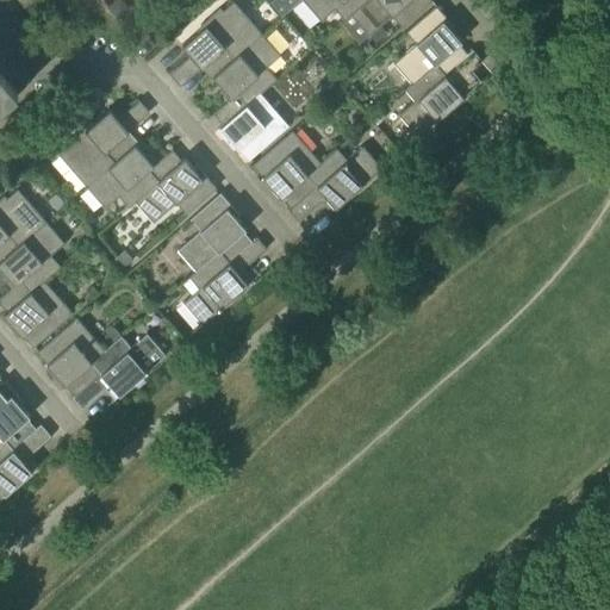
[(291,11),(281,0),(275,0),(271,4),(282,18),(291,11)]
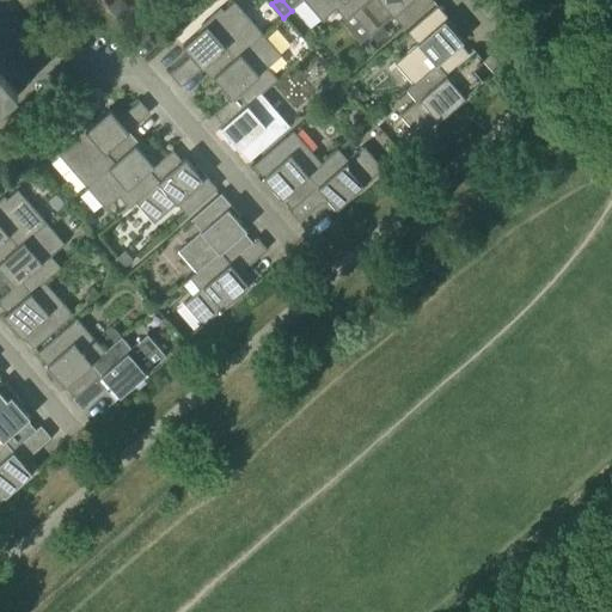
[(304,0),(322,22),(336,10),(346,22),(353,16),(369,0),(304,0)]
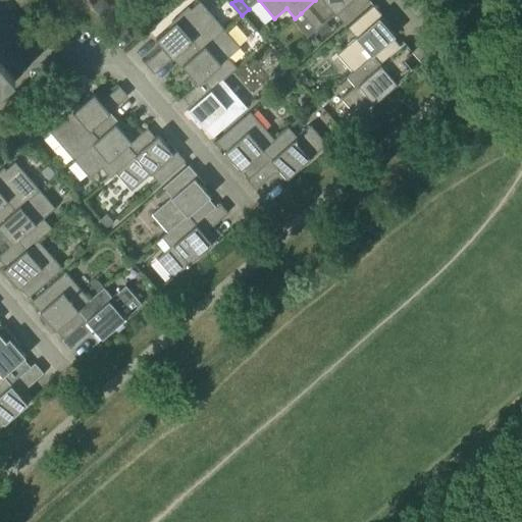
[(315,0),(301,13),(316,31),(335,14),(345,23),(370,1),(368,0),(315,0)]
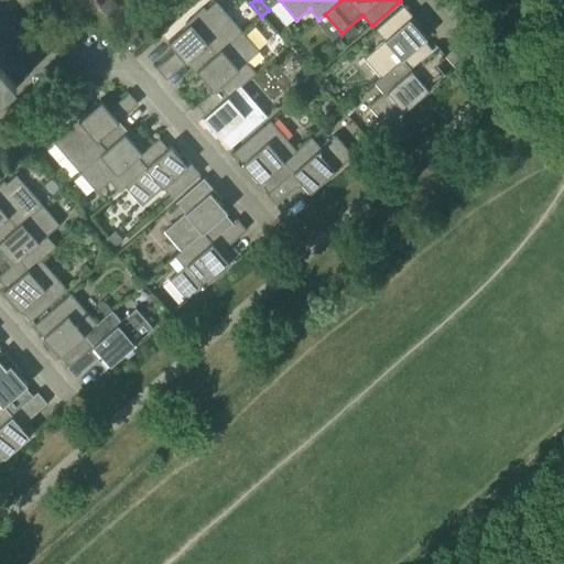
[(242,33),(216,2),(206,11),(204,8),(193,18),(195,21),(169,43),(186,64),(208,45),(217,55),(242,33)]
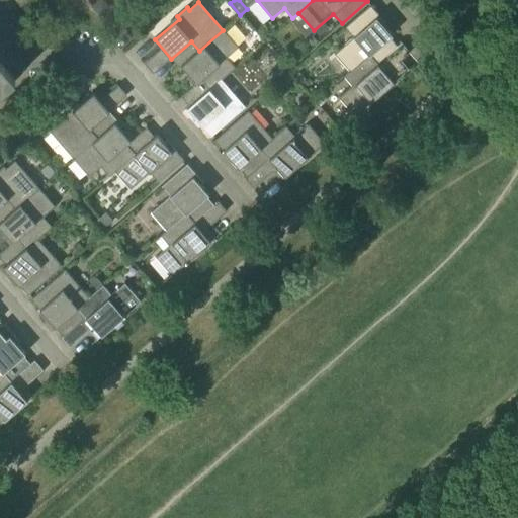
[(377,64),(398,47),(391,38),(393,36),(379,21),(382,19),(371,5),(345,27),(354,37),(335,55),(350,72),(369,56),(377,64)]
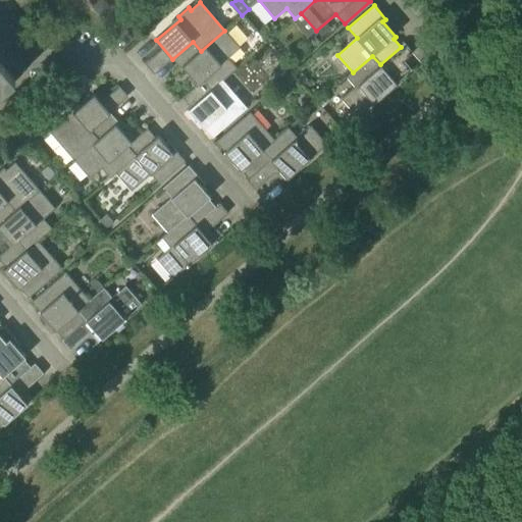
[(228,59),(240,48),(224,31),(201,51),(193,42),(172,59),(180,68),(183,66),(195,81),(192,83),(196,87),(203,81),(211,91),(223,81),(237,68),(228,59)]
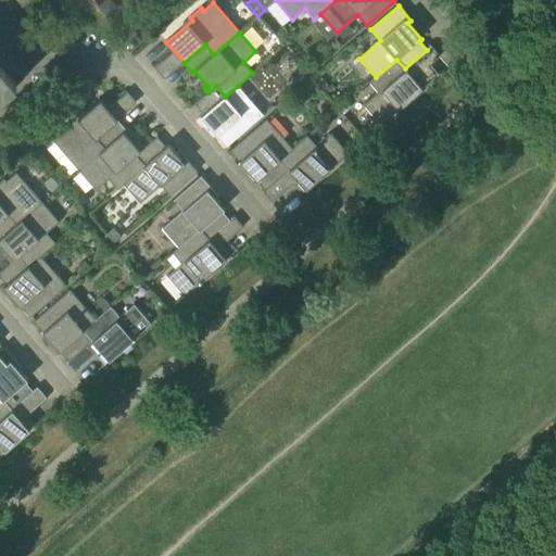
[(419,75),(441,57),(431,47),(427,50),(405,68),(396,60),(376,77),(369,83),(379,93),(364,105),(381,126),(424,89),(419,84),(419,75)]
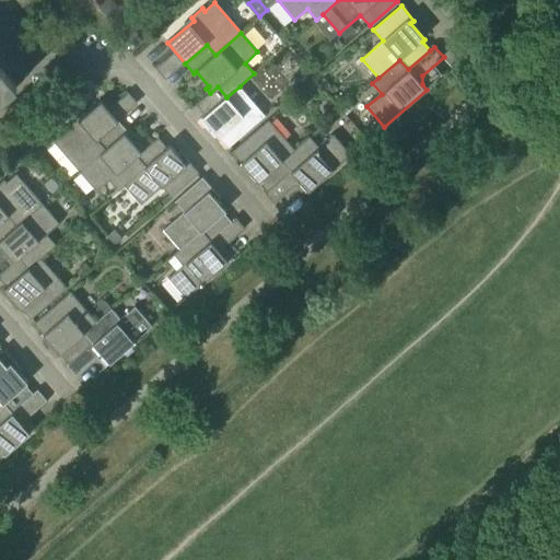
[(0,101),(23,81),(24,81),(0,53),(0,101)]
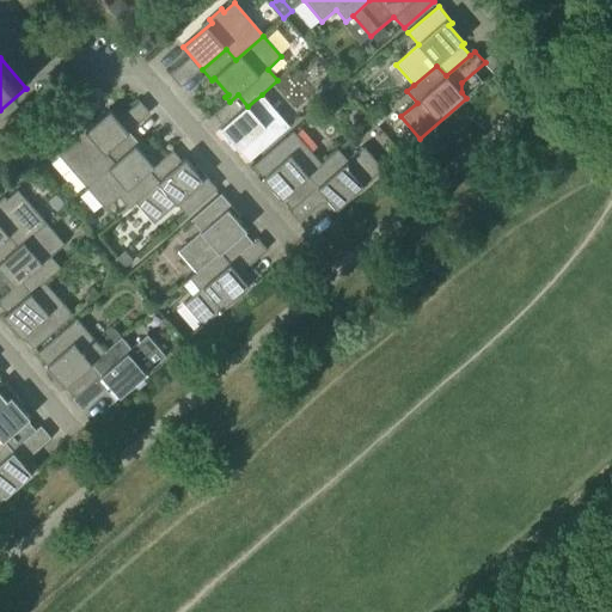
[(338,87),(331,78),(323,84),(331,93),(338,87)]
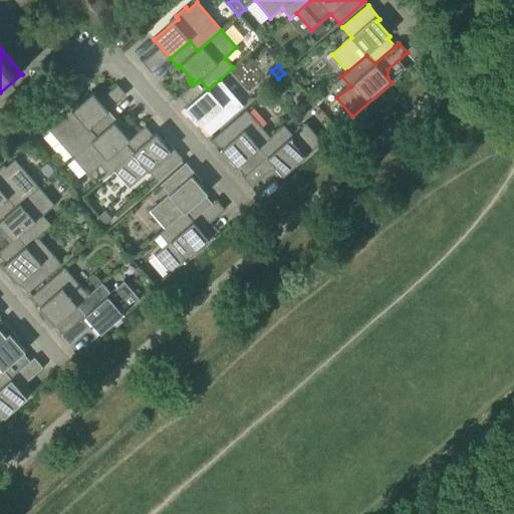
[(297,72),(292,77),(298,84),(303,80),(297,72)]
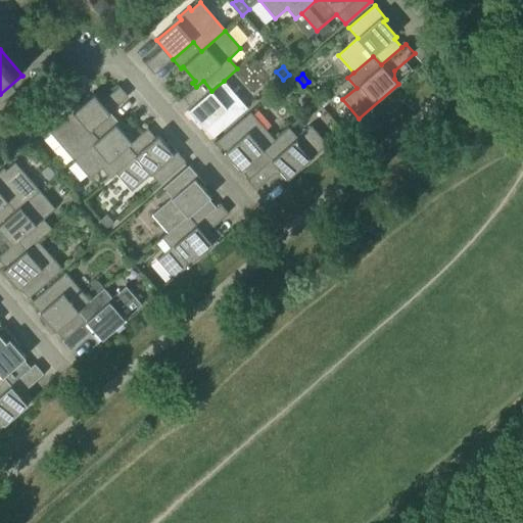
[(203,81),(196,87),(183,98),(191,107),(186,112),(196,125),(199,122),(214,138),(247,108),(224,81),(211,91),(203,81)]
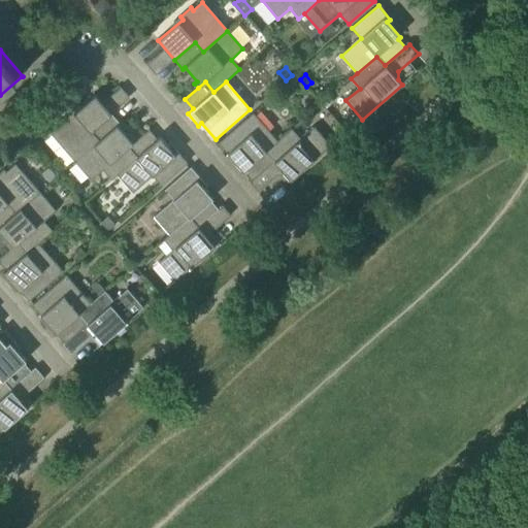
[(91,133),(111,114),(94,95),(70,117),(68,114),(57,124),(59,126),(50,134),(74,162),(98,141),(91,133)]
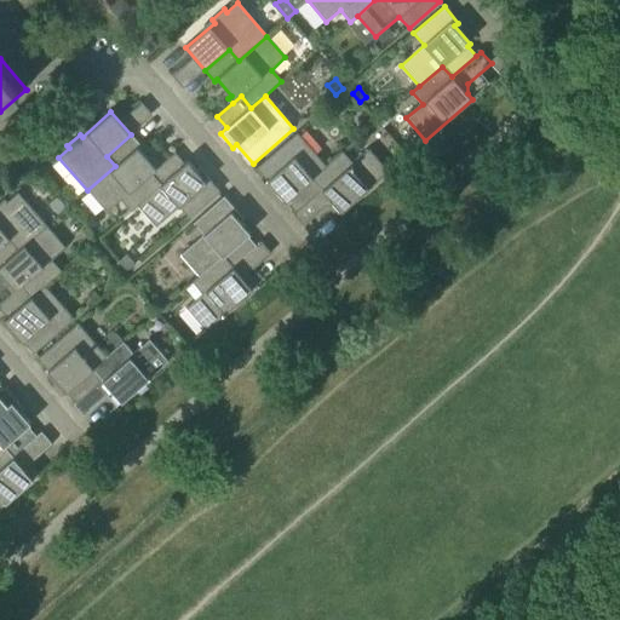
[(388,114),(379,121),(384,127),(392,120),(388,114)]
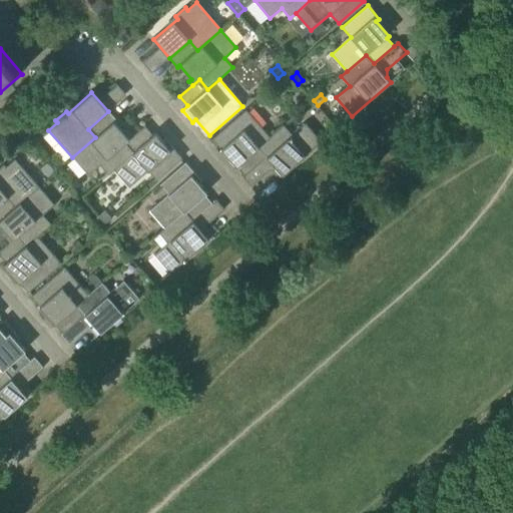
[(244,176),(266,157),(258,148),(270,138),(246,110),(212,139),(226,155),(223,158),(234,170),(237,168),(244,176)]
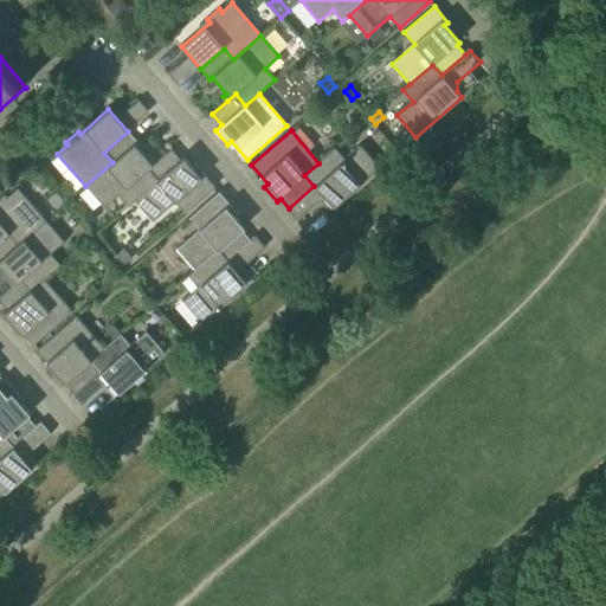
[(149,161),(135,144),(137,142),(128,131),(104,153),(113,162),(85,186),(104,207),(117,195),(128,207),(134,201),(156,181),(147,171),(156,162),(152,158),(149,161)]
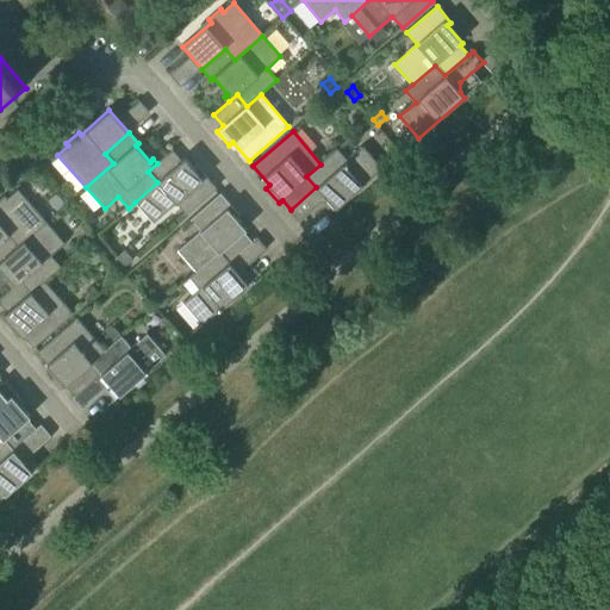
[(45,153),(51,147),(42,136),(36,142),(45,153)]
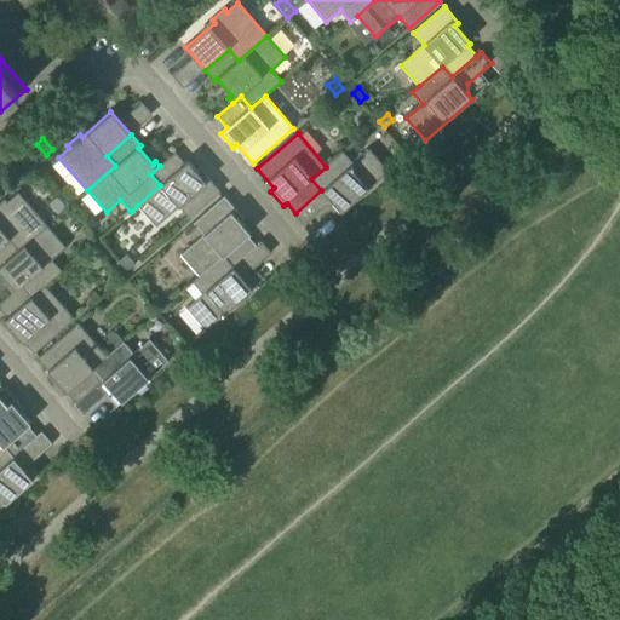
[(389,172),(369,150),(354,164),(343,153),(326,167),(311,179),(321,190),(296,213),(293,214),(304,227),(327,206),(337,207),(342,213),(389,172)]
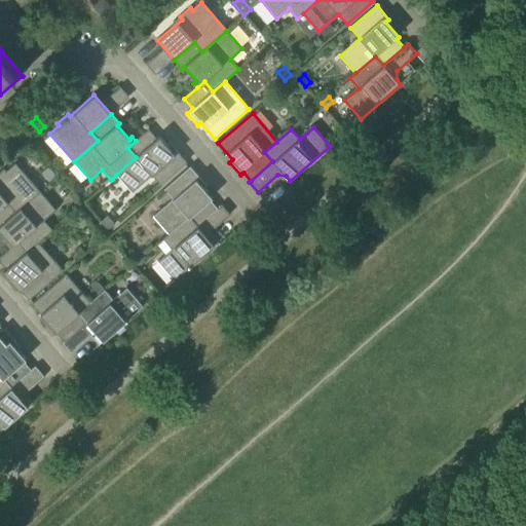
[(148,129),(136,141),(127,148),(136,157),(116,175),(133,192),(152,176),(160,186),(187,163),(175,149),(172,152),(159,137),(156,139),(148,129)]
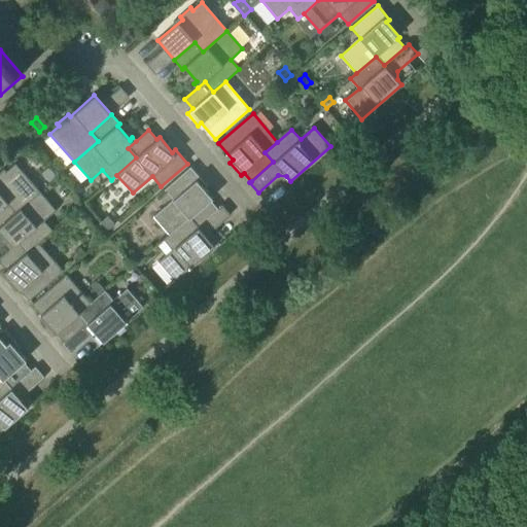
[(39,191),(15,164),(6,172),(4,169),(0,172),(0,210),(7,204),(15,213),(39,191)]
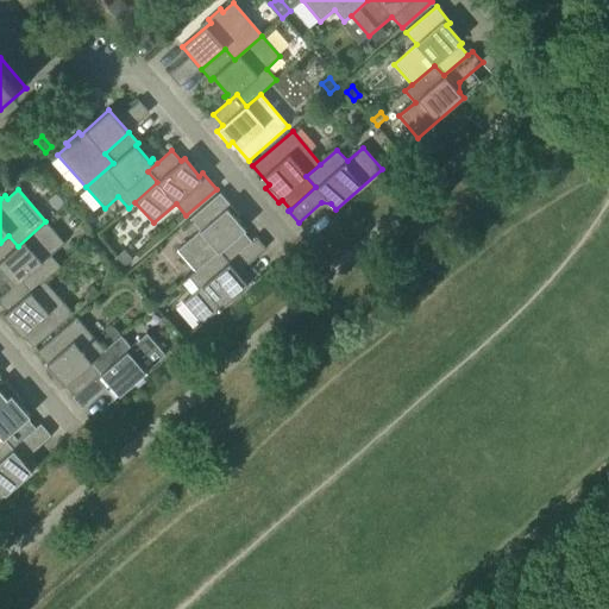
[(227,263),(252,242),(243,232),(246,230),(231,212),(234,209),(220,194),(190,220),(200,231),(177,251),(195,271),(218,252),(227,263)]
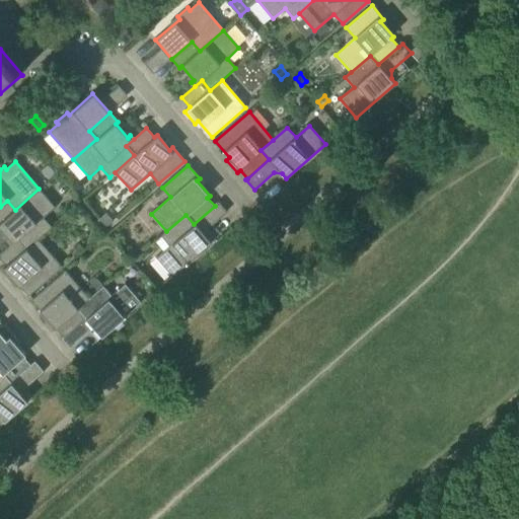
[(42,172),(49,180),(55,174),(48,166),(42,172)]
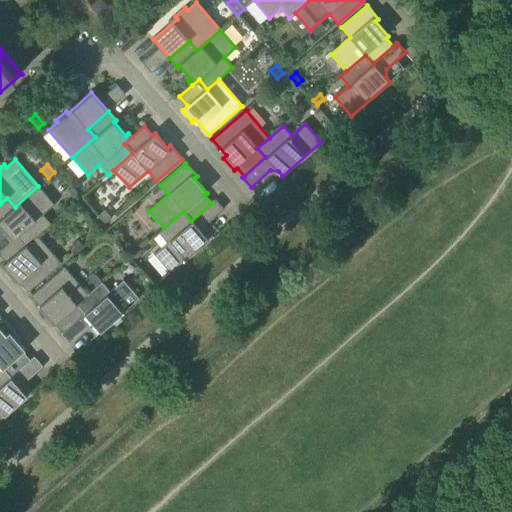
[(42,215),(54,205),(38,186),(15,207),(7,198),(0,204),(0,225),(10,236),(7,239),(10,242),(16,237),(25,247),(37,236),(51,224),(42,215)]
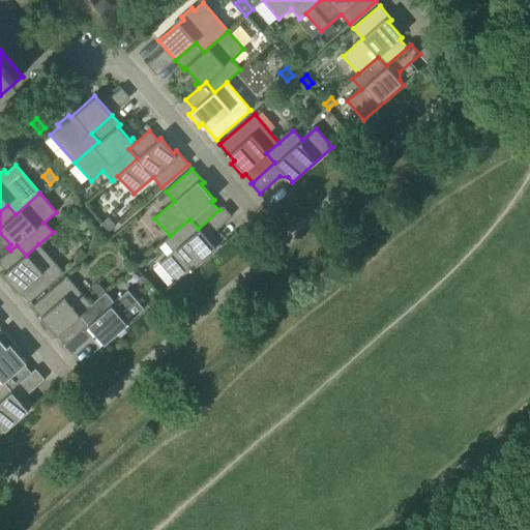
[(165,241),(166,242),(159,247),(167,257),(159,264),(176,283),(192,269),(193,271),(217,249),(216,247),(221,244),(212,235),(232,217),(224,207),(219,210),(198,229),(189,219),(170,236),(165,241)]
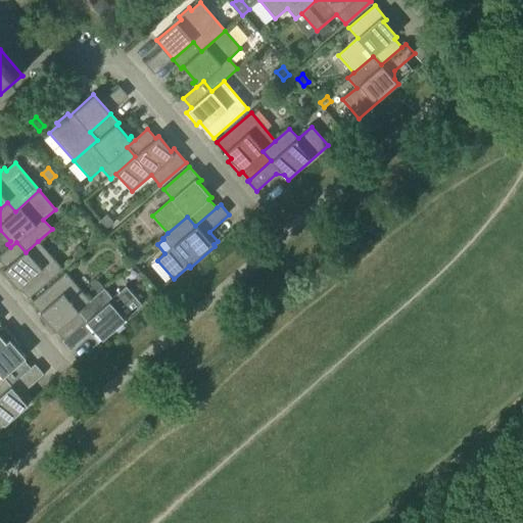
[(112,223),(106,215),(99,221),(105,229),(112,223)]
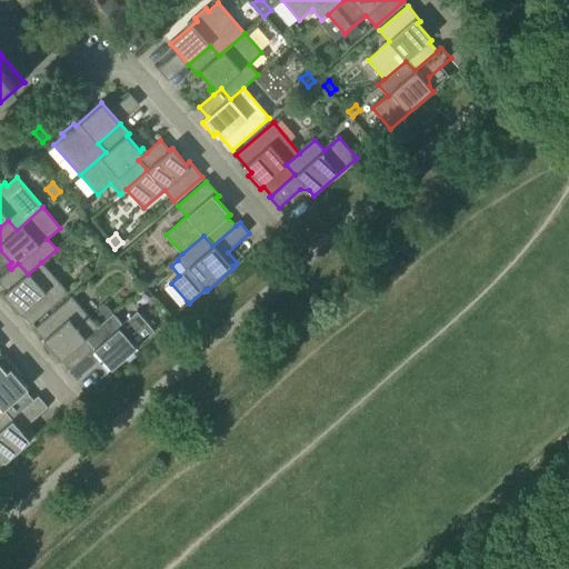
[(68,292),(41,262),(28,275),(18,263),(11,269),(0,279),(0,285),(6,291),(0,297),(12,310),(15,308),(30,325),(68,292)]
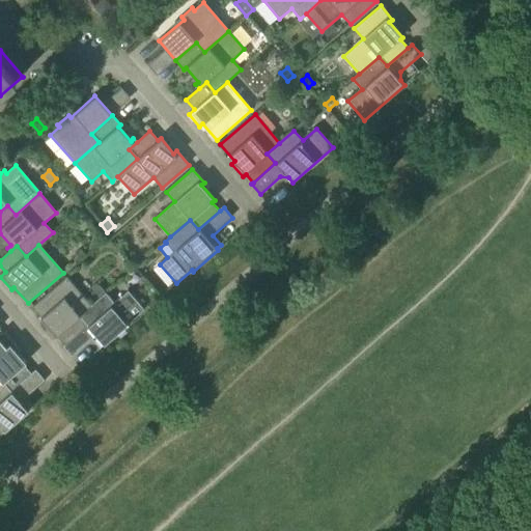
[(135,257),(130,261),(135,268),(140,263),(135,257)]
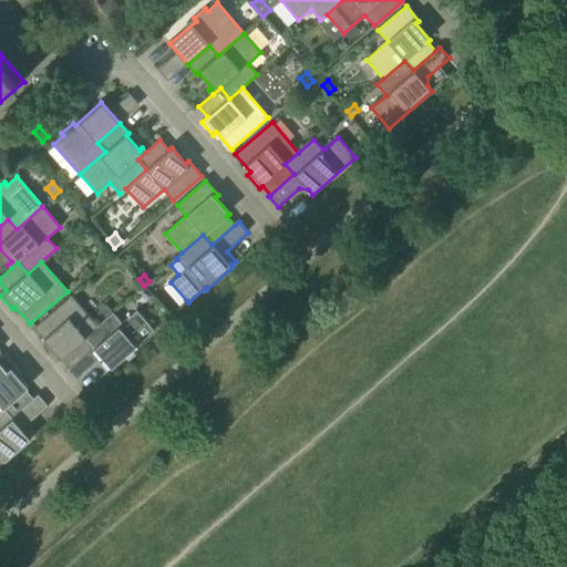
[(69,369),(94,348),(85,337),(98,327),(71,296),(34,329),(50,347),(47,349),(59,362),(61,360),(69,369)]
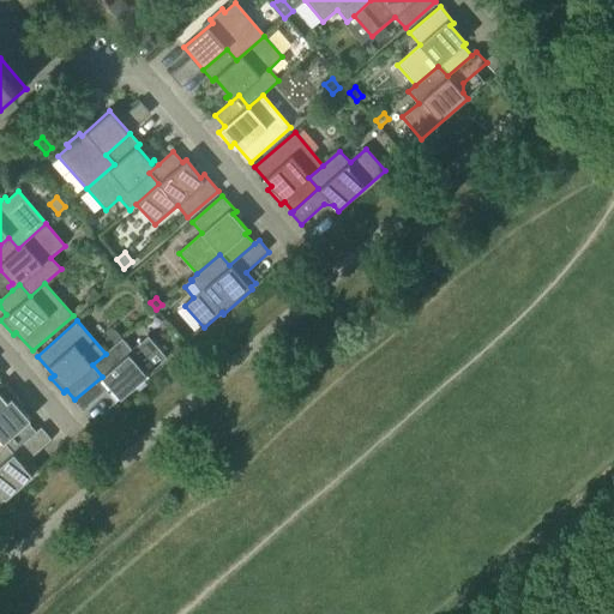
[(109,350),(121,341),(114,333),(106,341),(106,345),(109,350)]
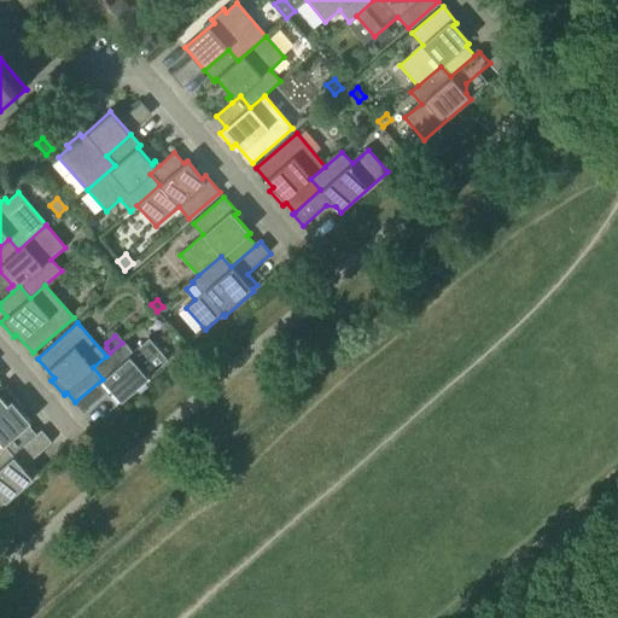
[(169,361),(150,339),(133,353),(123,342),(122,343),(110,353),(106,356),(93,367),(103,379),(75,402),(74,403),(83,415),(108,395),(117,396),(122,402),(169,361)]
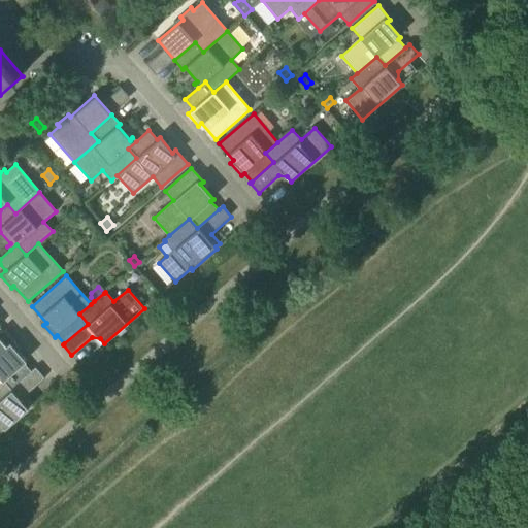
[(10,391),(32,371),(25,363),(27,361),(13,345),(17,343),(4,330),(0,333),(0,383),(2,382),(10,391)]
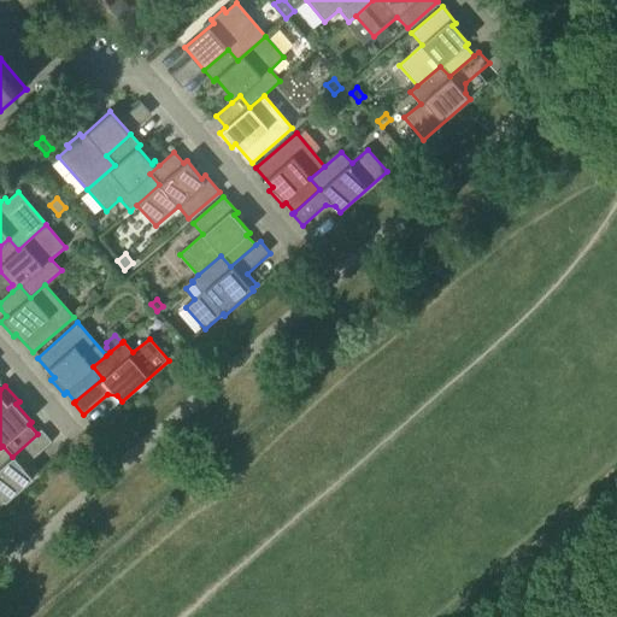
[(29,463),(52,442),(42,430),(37,434),(12,457),(3,446),(0,447),(0,506),(34,477),(29,471),(29,463)]
